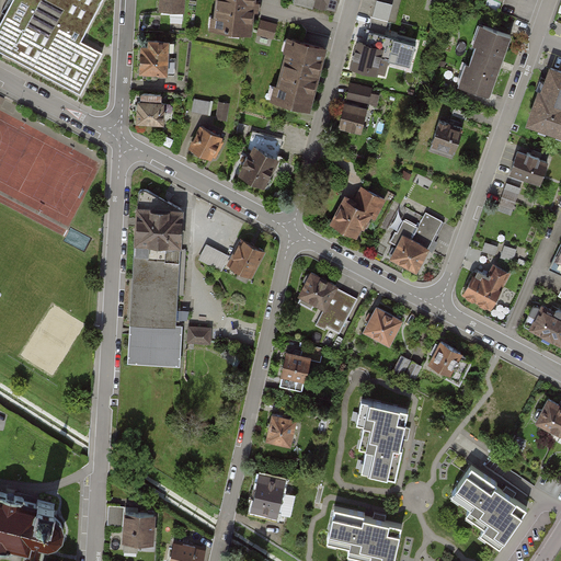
[(103,0),(14,0),(0,26),(0,49),(81,94),(103,53),(82,41),(103,0)]
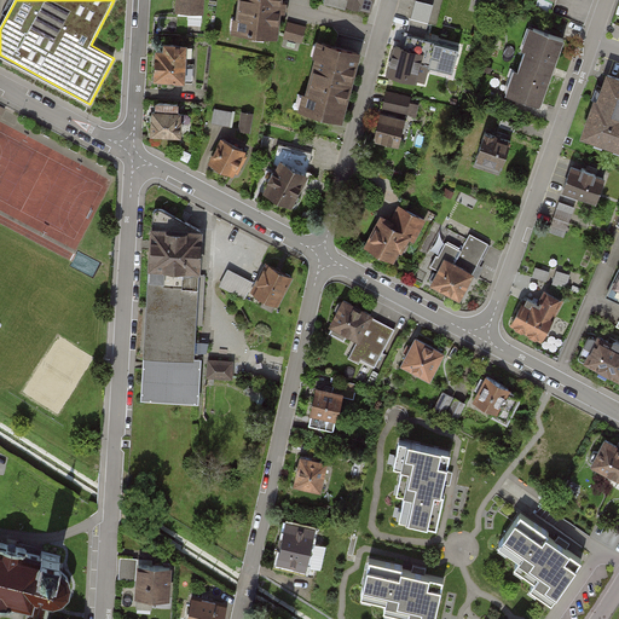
[(177,0),(177,10),(204,11),(204,0),(177,0)]
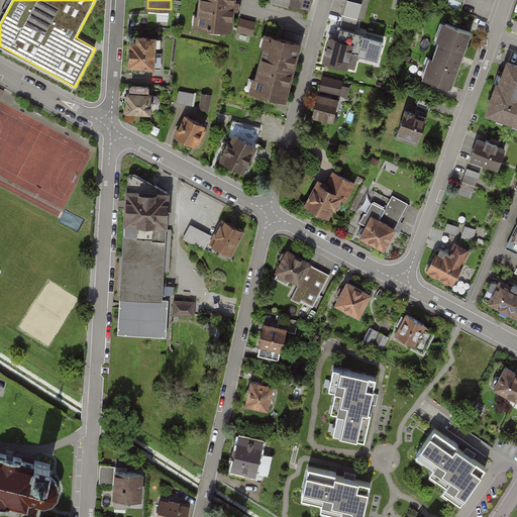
[(235,0),(198,0),(197,11),(195,11),(193,23),(232,28),(235,0)]
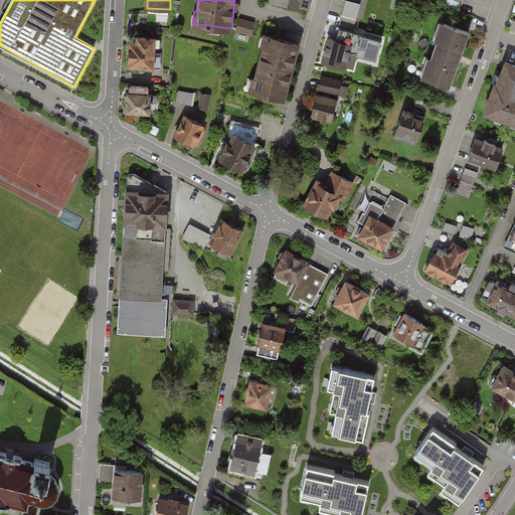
[(336,40),(330,38),(324,60),(353,68),(357,53),(376,58),(382,39),(353,31),(360,5),(347,1),(336,40)]
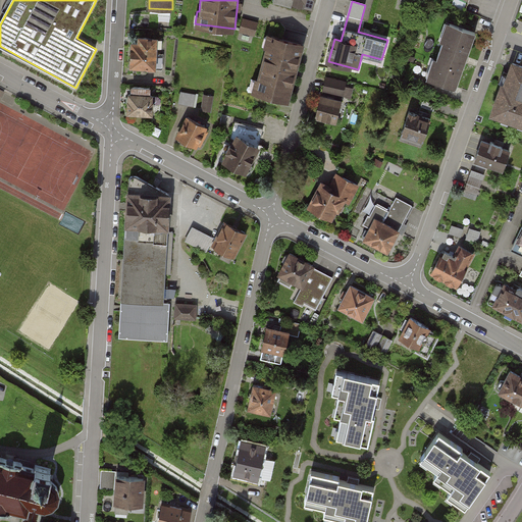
[(243,17),(239,32),(255,36),(258,21),(243,17)]
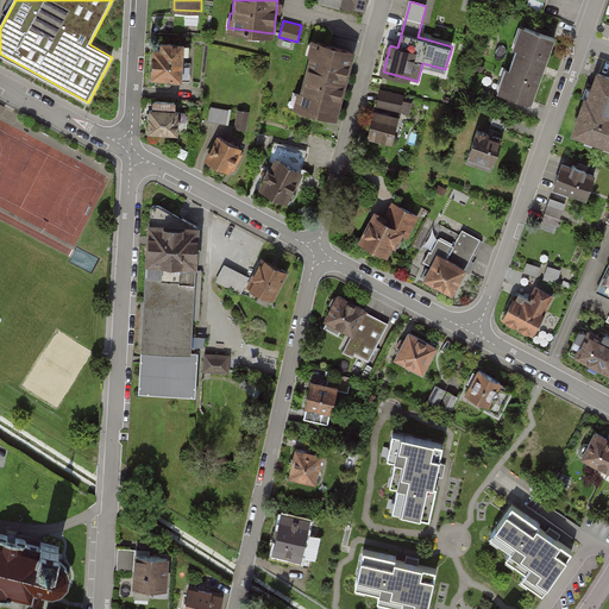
[(532,105),(554,41),(521,30),(500,93),(532,105)]
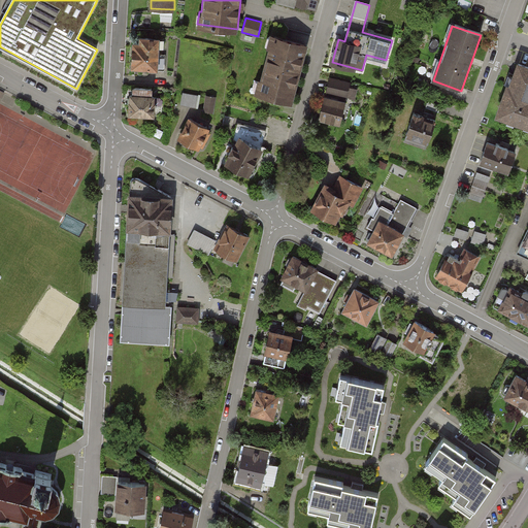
[(140,43),(134,42),(132,67),(159,69),(160,37),(141,36),(140,43)]
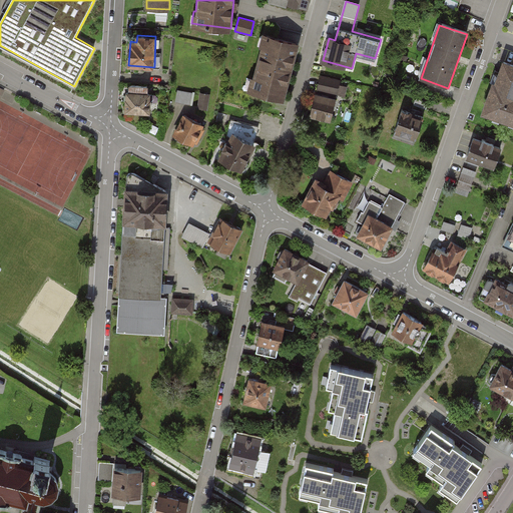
[(281,100),(296,45),(261,36),(246,90),(281,100)]
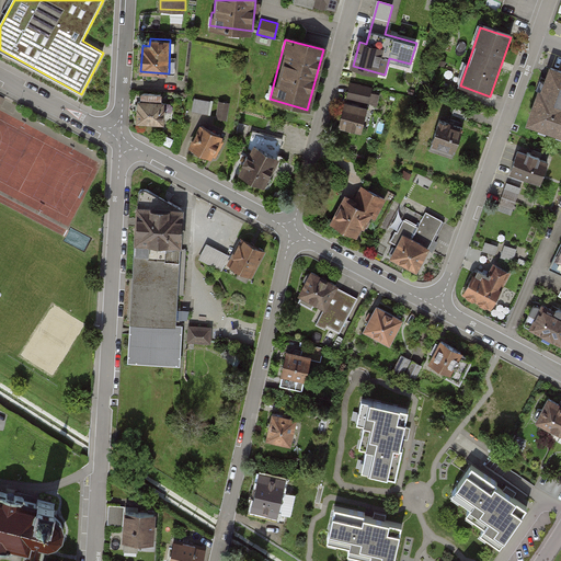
[(560,75),(549,70),(529,125),(560,136),(560,75)]
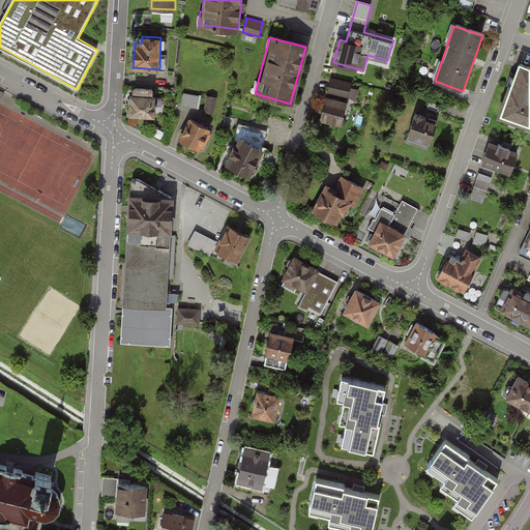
[(351,84),(331,79),(329,91),(348,96),(349,94),(356,96),(357,91),(350,89),(351,84)]
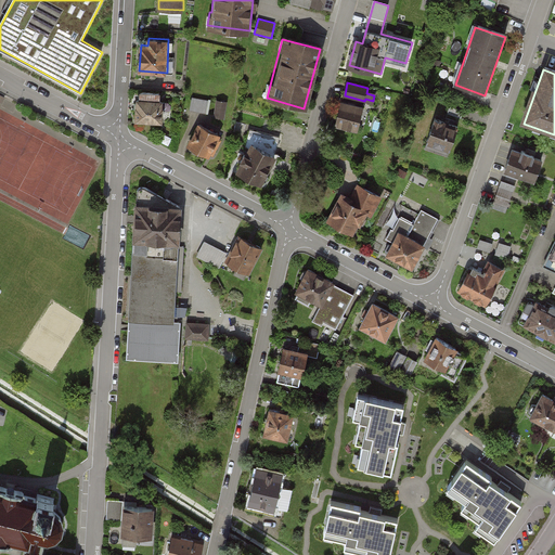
[(141,99),(138,99),(137,120),(163,120),(163,101),(160,100),(160,93),(141,92),(141,99)]
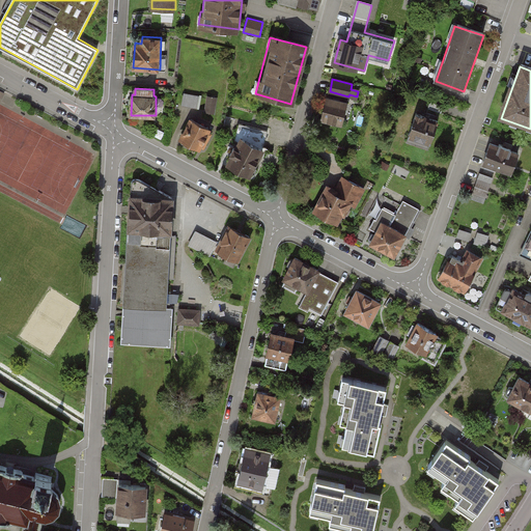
[(200,95),(184,92),(182,105),(197,108),(200,95)]
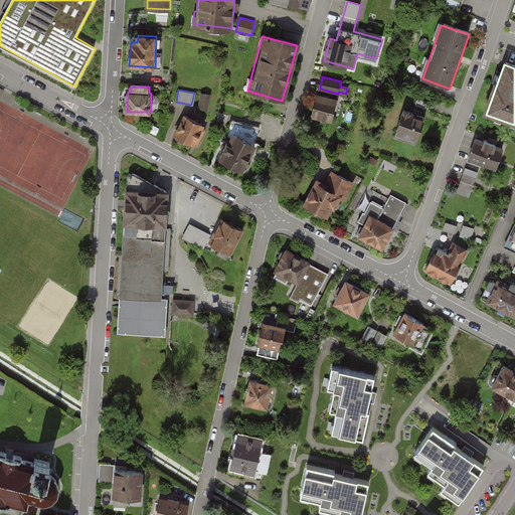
[(208,110),(211,94),(201,92),(198,109),(208,110)]
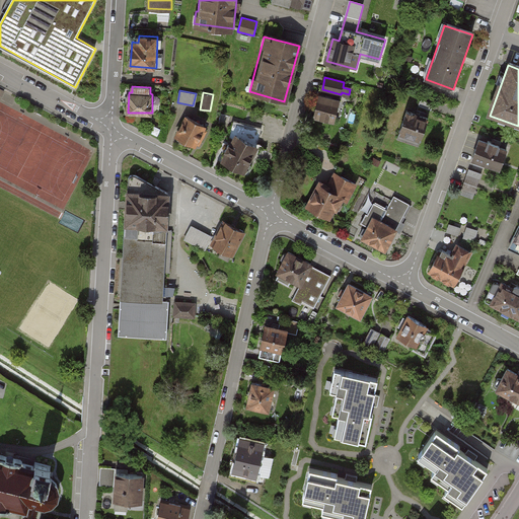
[(318,96),(312,119),(332,124),(338,101),(318,96)]
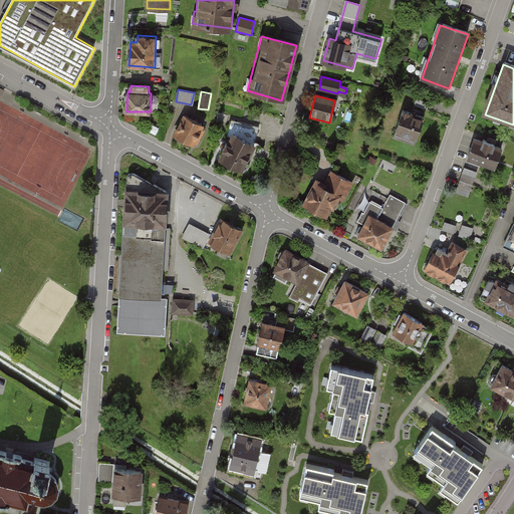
[(404,113),(397,135),(417,141),(424,120),(404,113)]
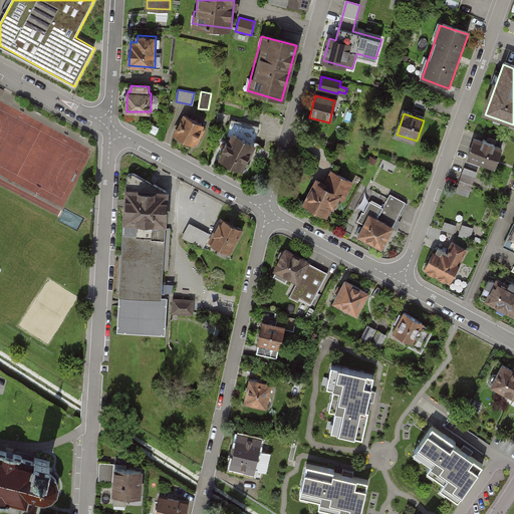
[(184,115),(174,135),(194,146),(205,125),(184,115)]
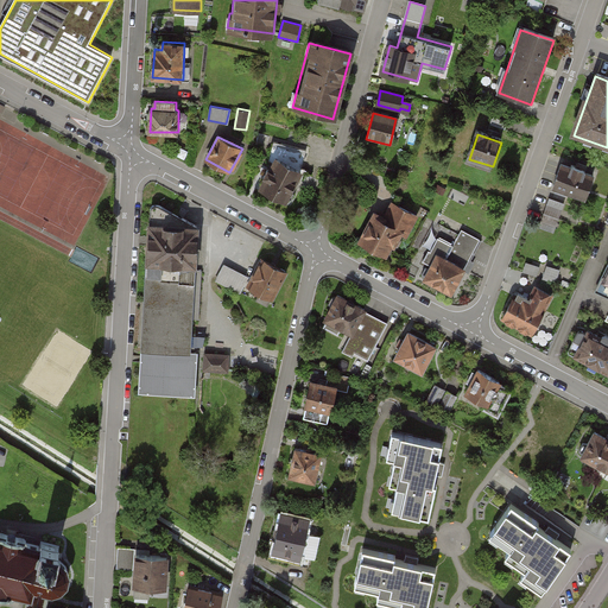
[(277,158),(261,188),(287,202),(303,172),(277,158)]
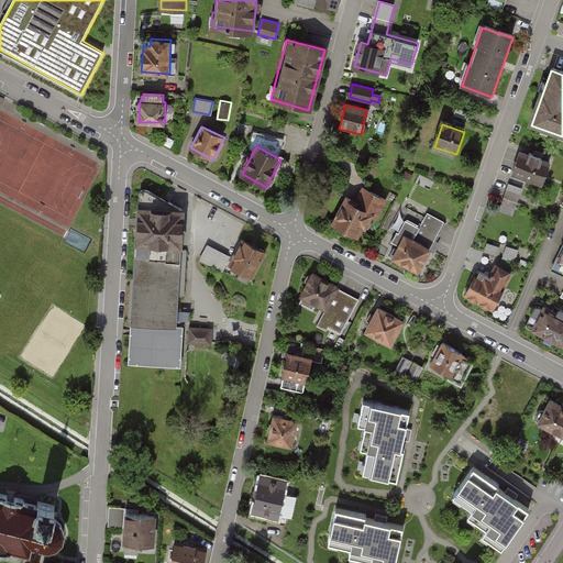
[(512,176),(539,184),(545,163),(519,155),(512,176)]
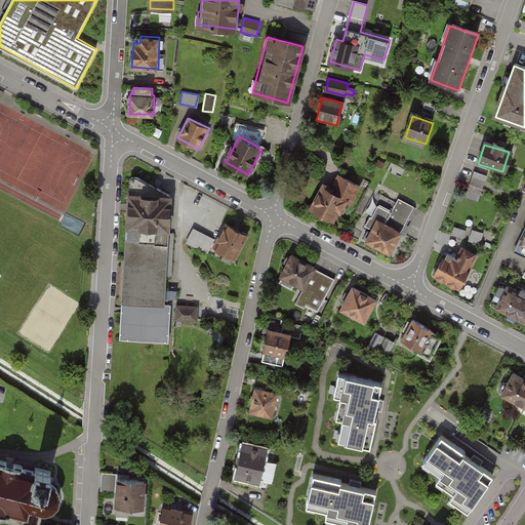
[(488,174),(474,169),(467,191),(481,196),(488,174)]
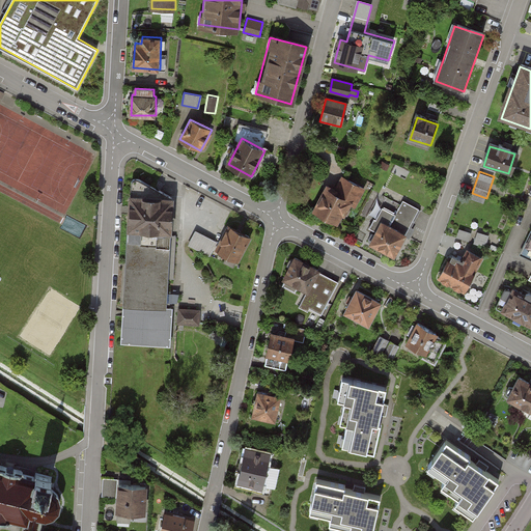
[(132,183),(132,196),(122,341),(170,344),(172,309),(166,308),(172,198),(139,178),(135,178),(133,180),(132,183)]
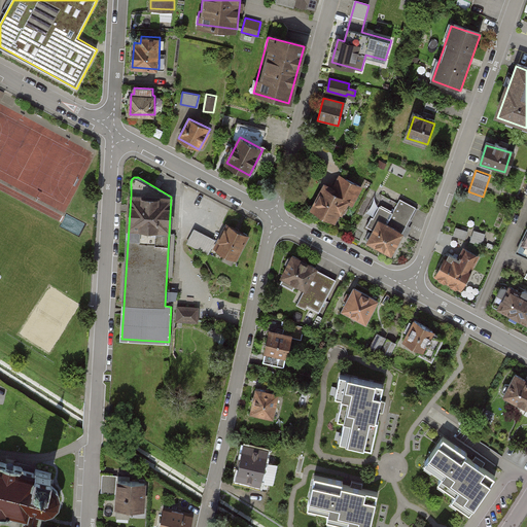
[(322,186),(311,210),(335,222),(339,214),(342,215),(348,203),(353,205),(362,188),(340,177),(334,189),(324,184),(322,186)]
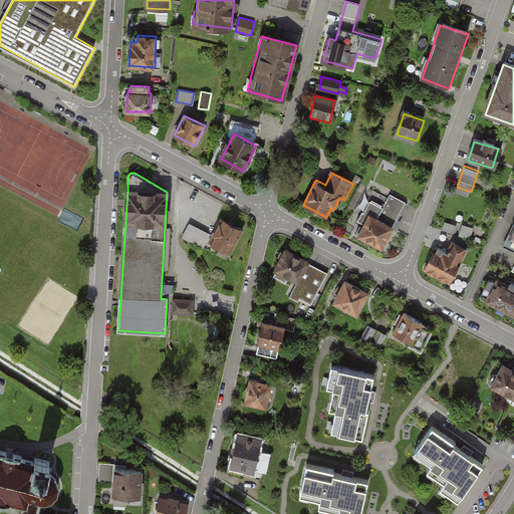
[(364,225),(357,237),(381,250),(406,204),(392,197),(384,211),(370,204),(360,223),(364,225)]
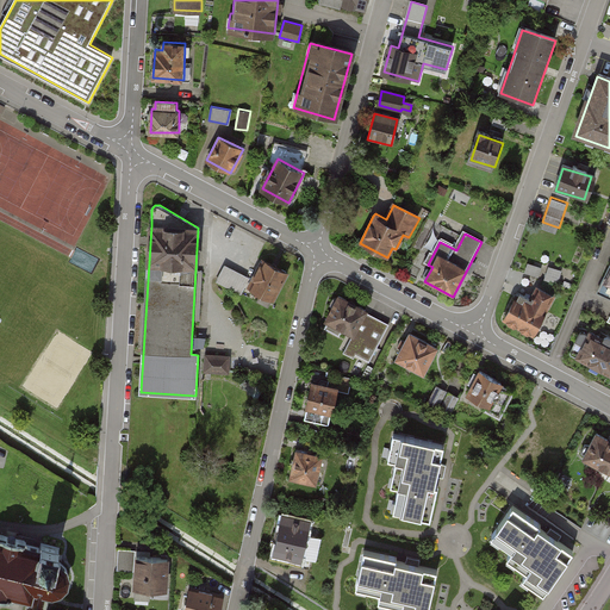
[(269,307),(287,274),(265,262),(250,288),(262,294),(257,302),(269,307)]
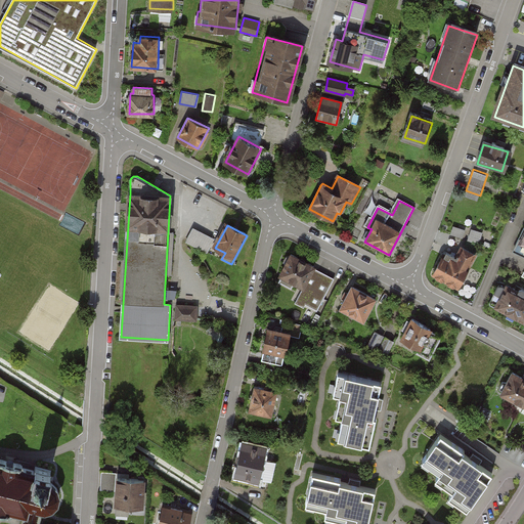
[(466,229),(453,225),(450,233),(463,237),(466,229)]
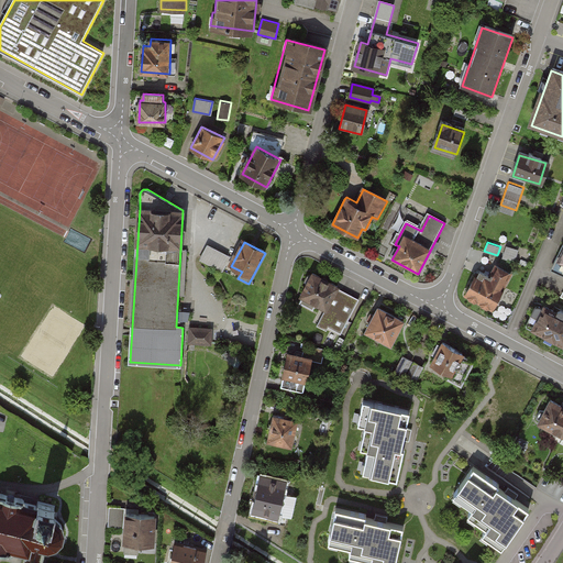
[(224,273),(232,257),(208,245),(200,261),(224,273)]
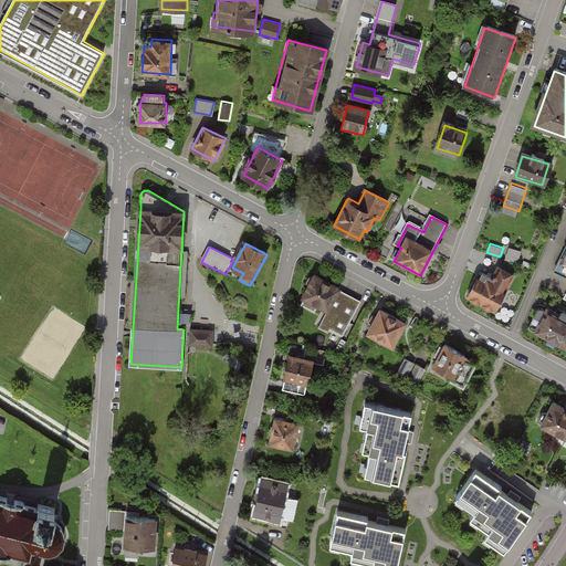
[(522,251),(509,247),(505,259),(517,263),(522,251)]
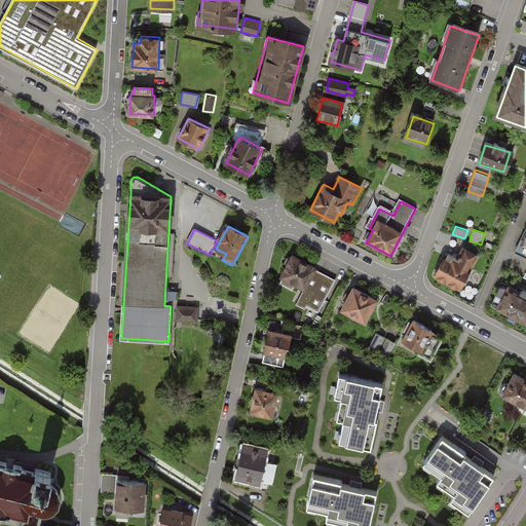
[(439,261),(431,275),(461,290),(480,253),(465,246),(459,258),(453,255),(448,266),(439,261)]
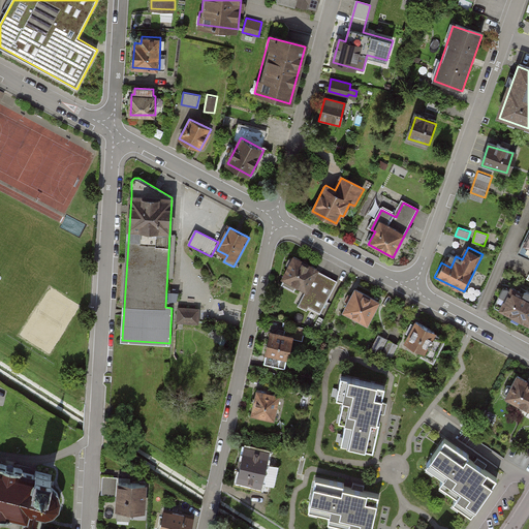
[(319,315),(337,282),(292,258),(282,279),(306,291),(299,304),(319,315)]
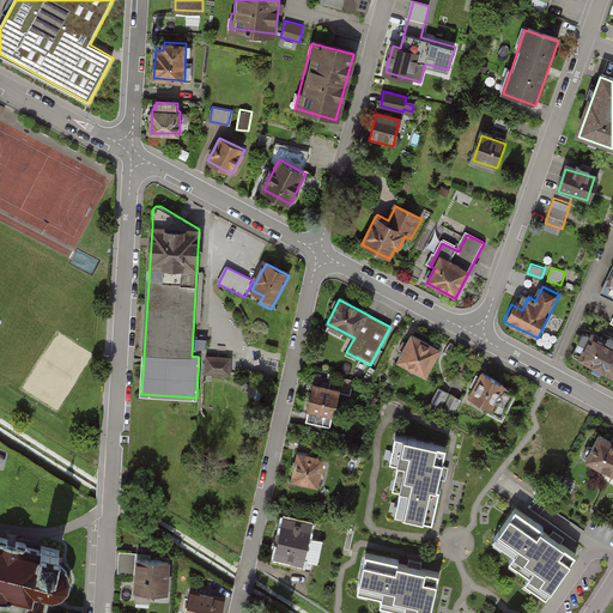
[(612,375),(612,344),(594,334),(580,358),(612,375)]
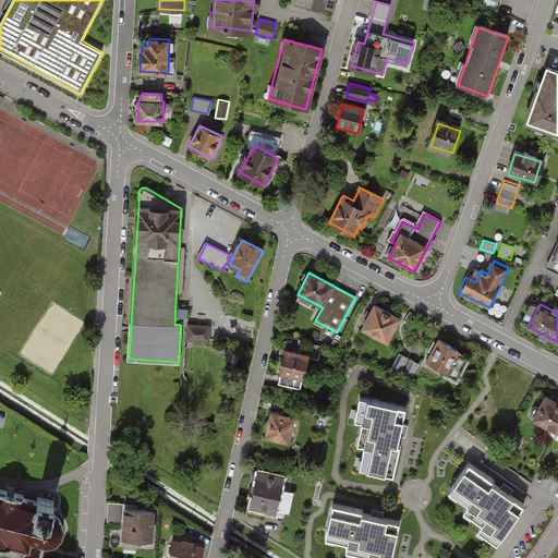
[(362,328),(387,342),(400,318),(375,305),(362,328)]
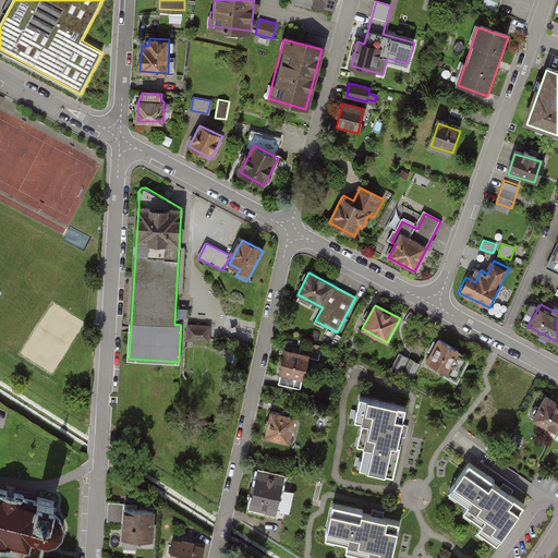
[(189,325),(187,340),(209,341),(209,327),(189,325)]
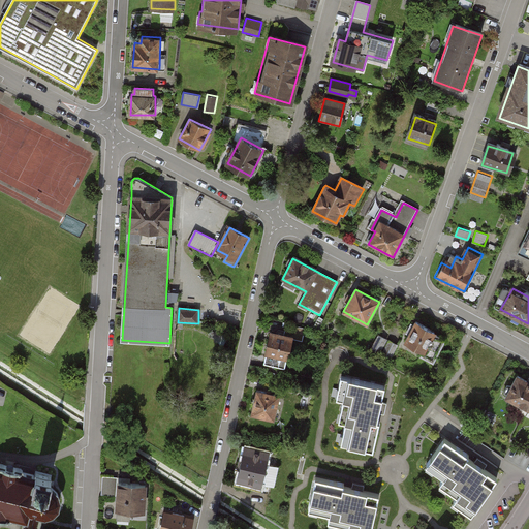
[(444,339),(415,323),(405,343),(434,359),(444,339)]
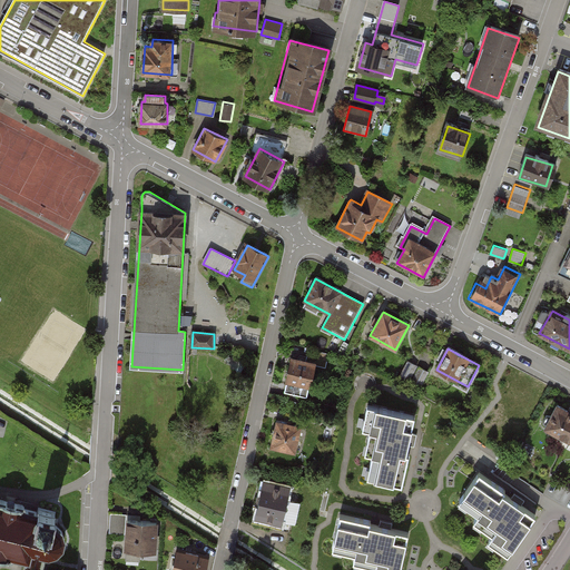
[(285,383),(305,387),(311,363),(292,359),(285,383)]
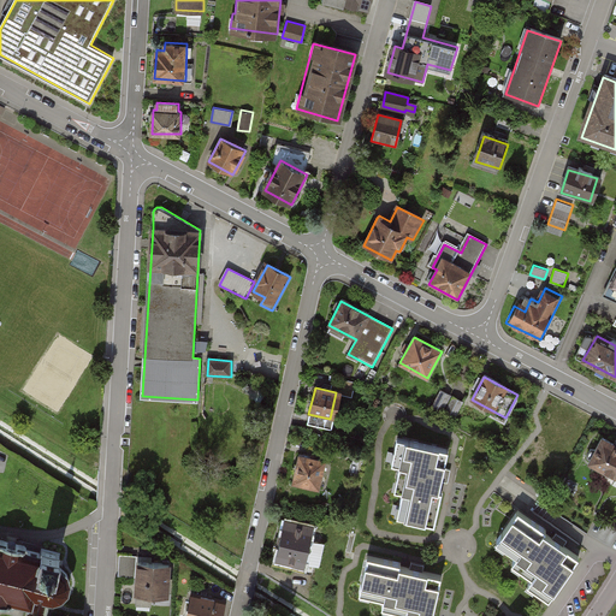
[(436,407),(457,416),(465,400),(443,390),(436,407)]
